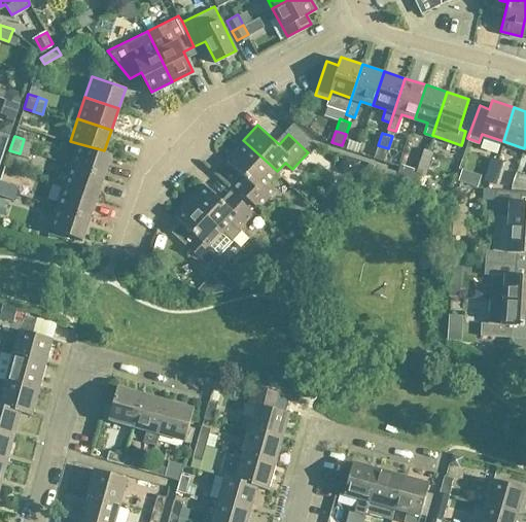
[(24,139),(20,153),(29,157),(33,142),(24,139)]
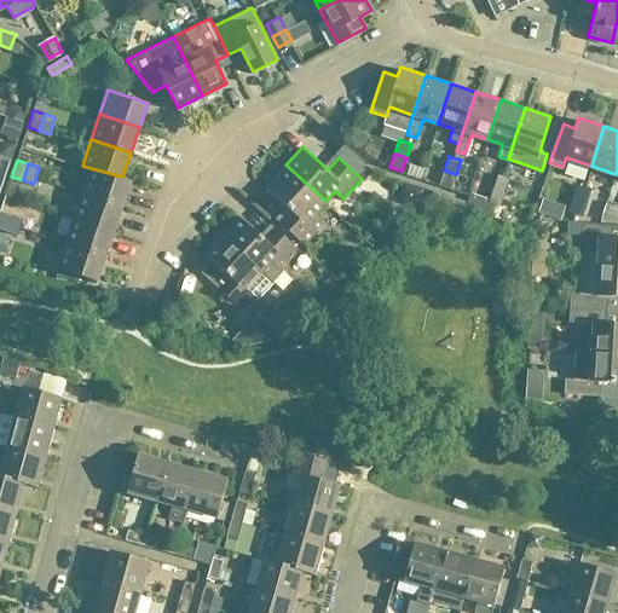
[(290,209),(279,221),(302,242),(323,220),(316,212),(325,201),(286,165),(265,186),(290,209)]
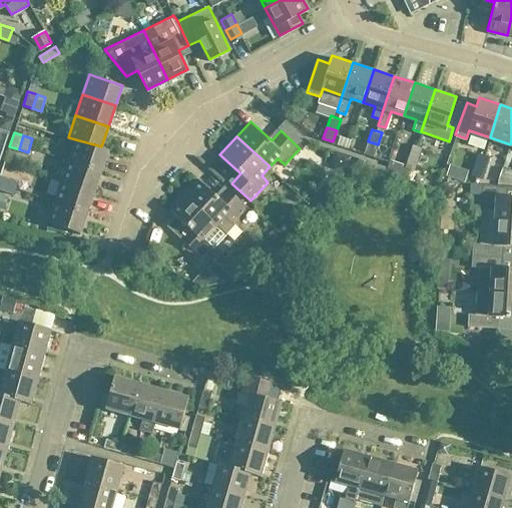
[(101,146),(75,139),(68,159),(101,170),(108,149),(101,146)]
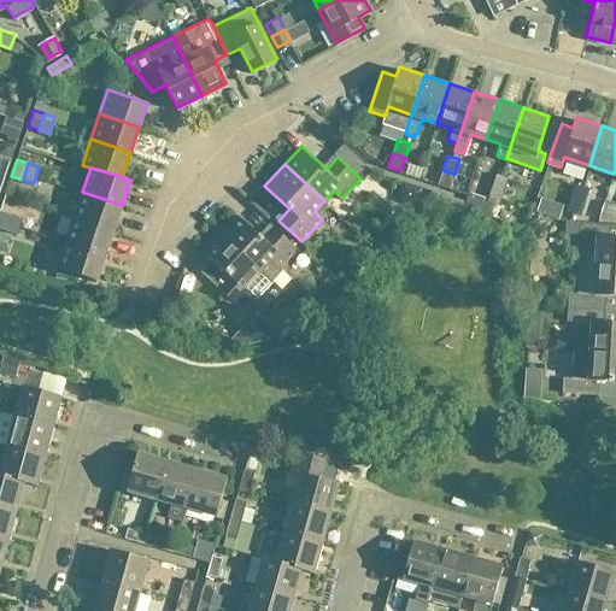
[(438,182),(450,187),(455,174),(443,170),(438,182)]
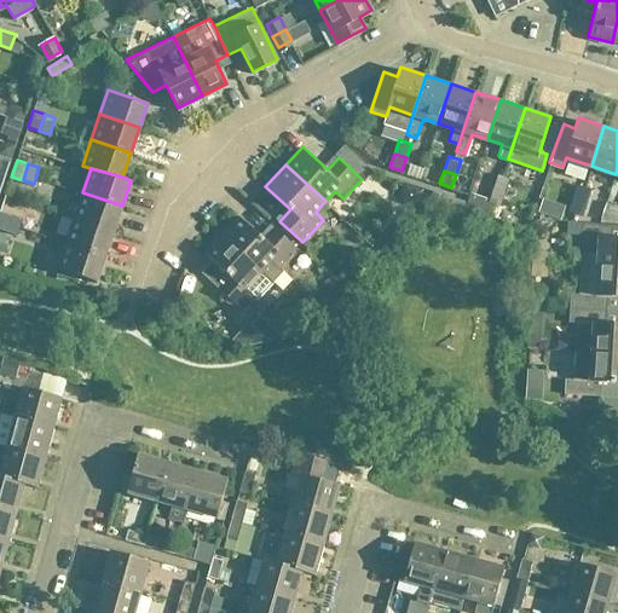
[(494,186),(506,190),(510,177),(497,173),(494,186)]
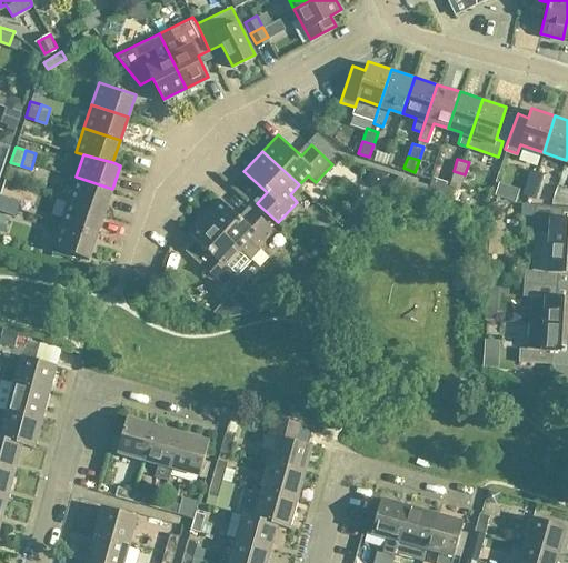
[(540,184),(545,172),(530,168),(527,180),(540,184)]
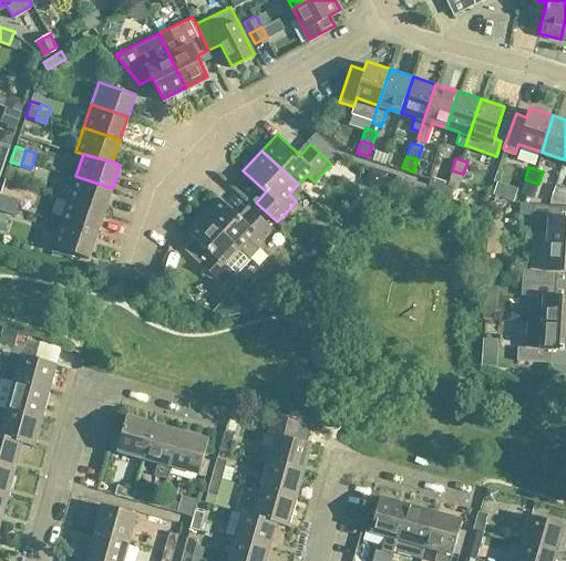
[(463,174),(452,170),(448,183),(459,186),(463,174)]
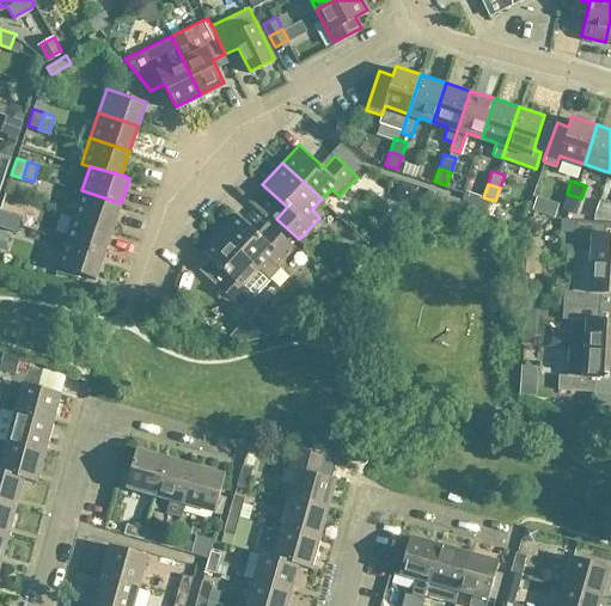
[(459,204),(462,196),(431,185),(429,187),(423,194),(435,197),(459,204)]
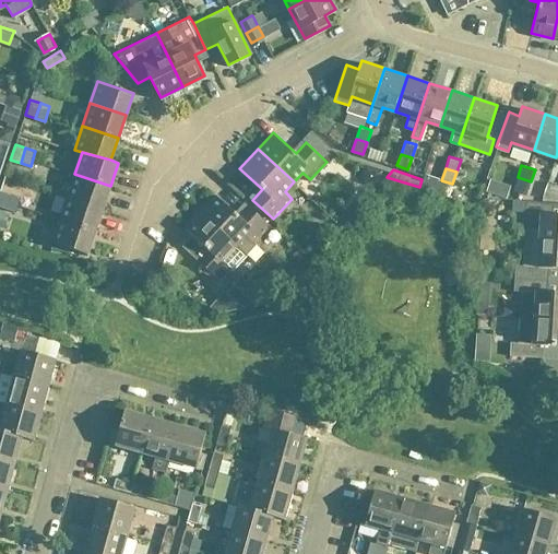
[(110,186),(74,174),(67,197),(103,209),(110,186)]
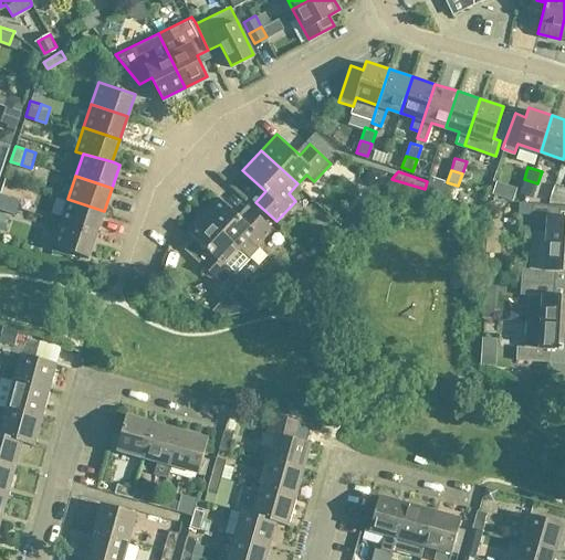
[(28,196),(34,183),(22,177),(16,190),(28,196)]
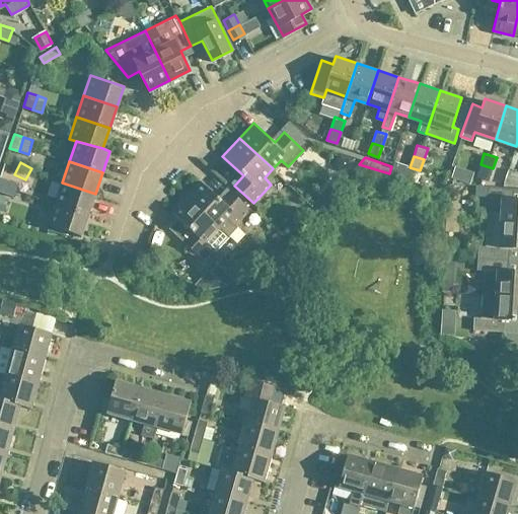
[(476,175),(489,179),(493,168),(481,164),(476,175)]
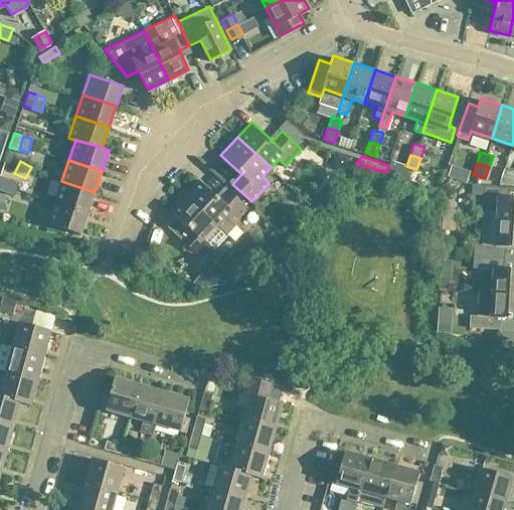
[(0,188),(5,191),(10,177),(0,174),(0,188)]
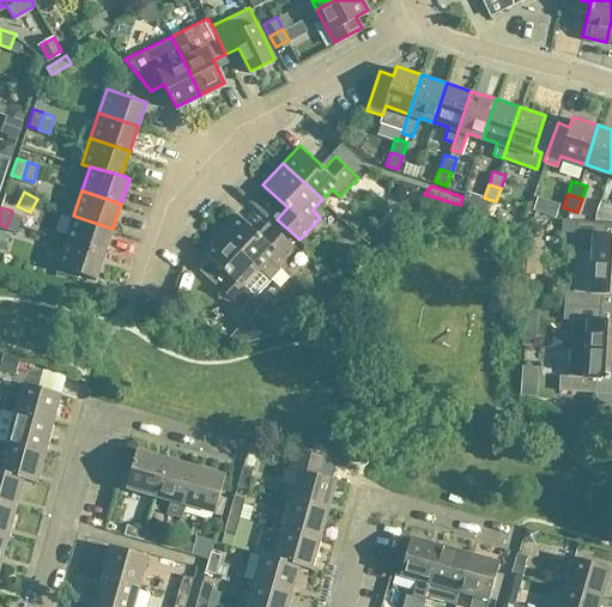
[(12,211),(6,228),(17,230),(22,214),(12,211)]
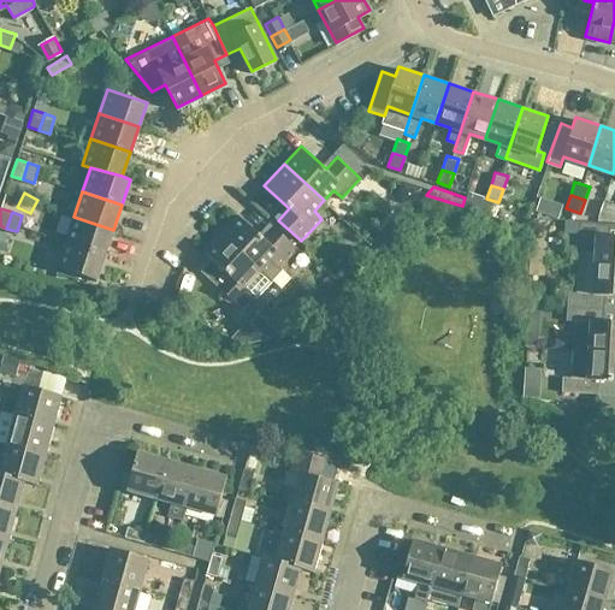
[(262,237),(237,213),(220,232),(272,279),(282,268),(278,266),(296,246),(273,225),(262,237)]
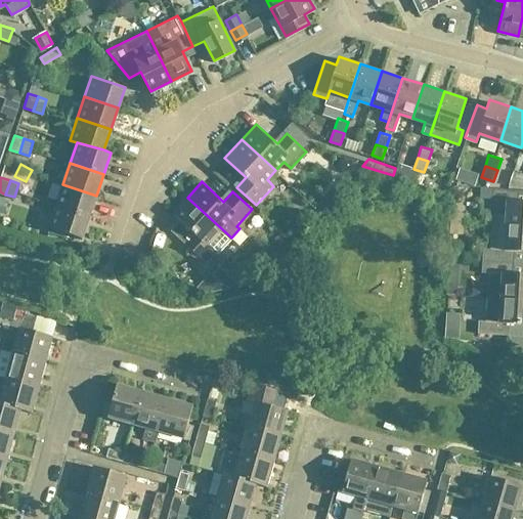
[(96,196),(62,184),(55,205),(89,216),(96,196)]
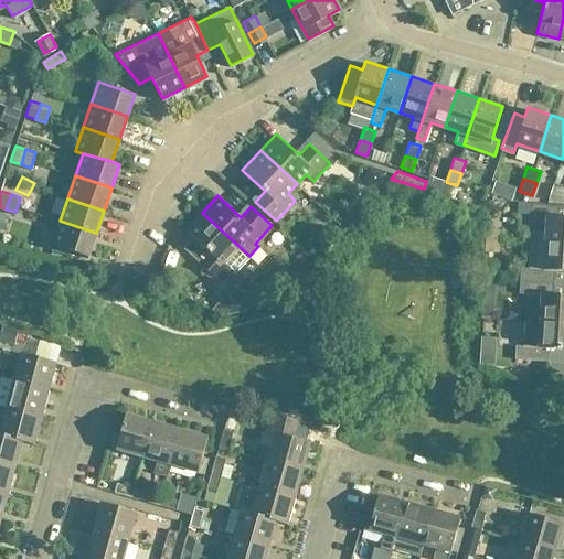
[(518,201),(518,212),(531,212),(531,214),(535,215),(534,229),(531,229),(530,240),(563,243),(563,216),(557,216),(557,203),(518,201)]
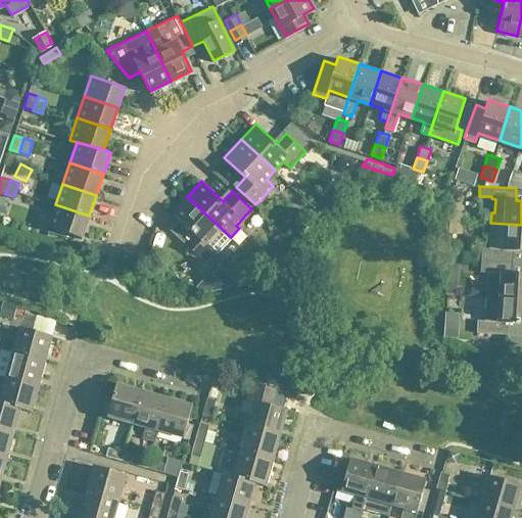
[(194,232),(185,242),(206,262),(215,251),(217,252),(231,237),(187,197),(173,213),(194,232)]
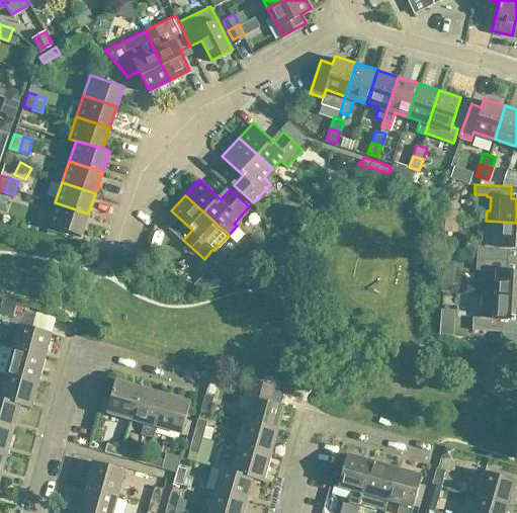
[(88,214),(55,202),(48,224),(81,235),(88,214)]
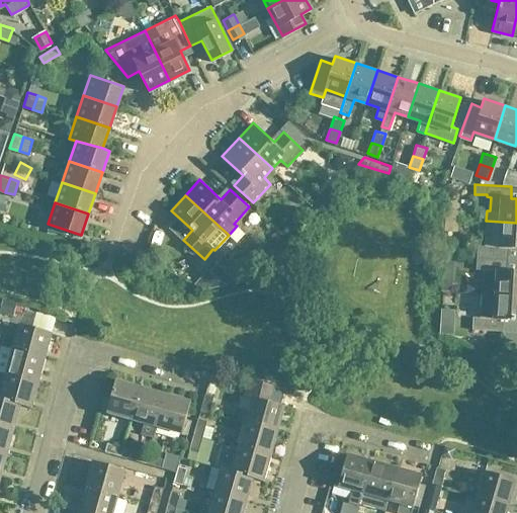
[(445,219),(457,220),(458,208),(446,207),(445,219)]
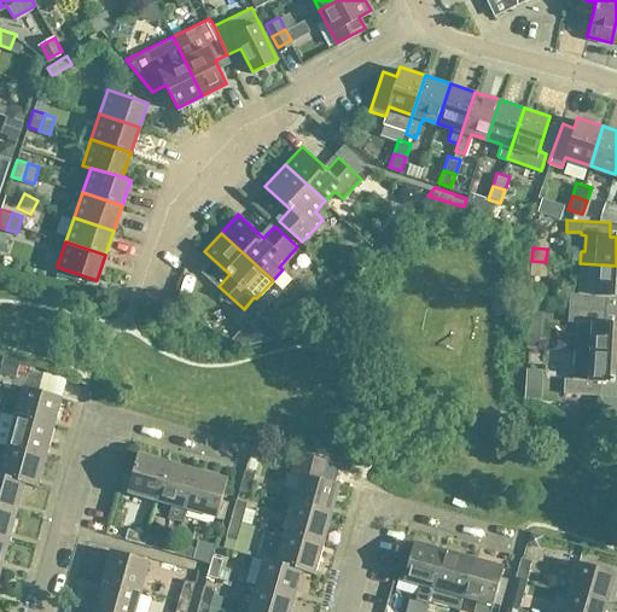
[(546,274),(546,262),(531,261),(530,273),(546,274)]
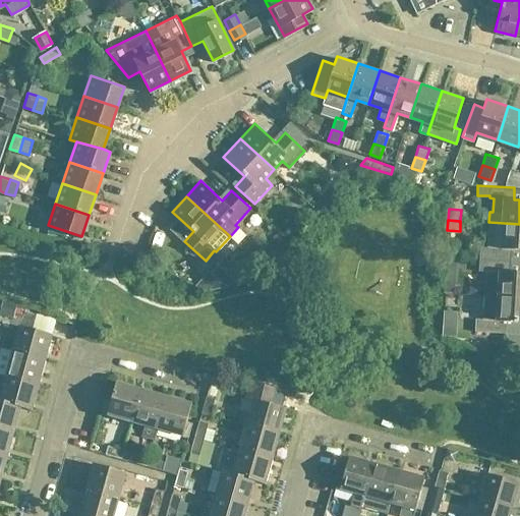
[(479,258),(510,260),(511,248),(519,248),(519,224),(488,222),(487,246),(480,245),(479,258)]
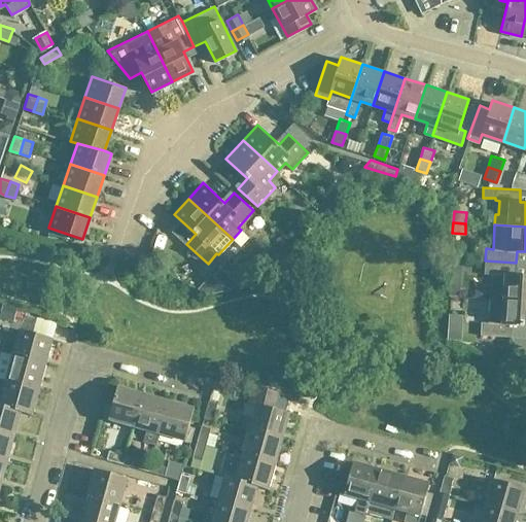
[(516,263),(485,261),(484,273),(491,273),(489,298),(525,300),(525,275),(515,274),(516,263)]
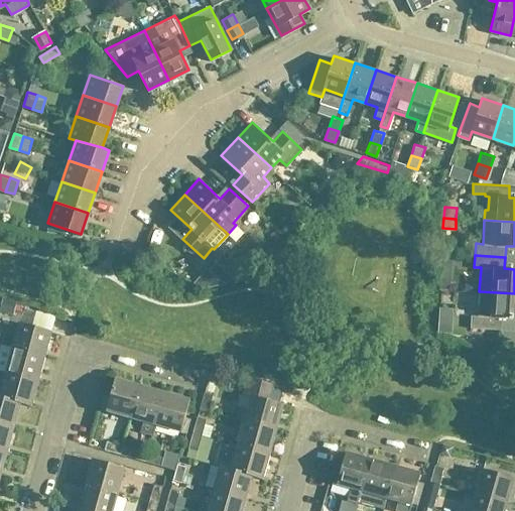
[(222,281),(229,278),(231,275),(222,270),(218,277),(207,267),(195,281),(204,286),(222,281)]
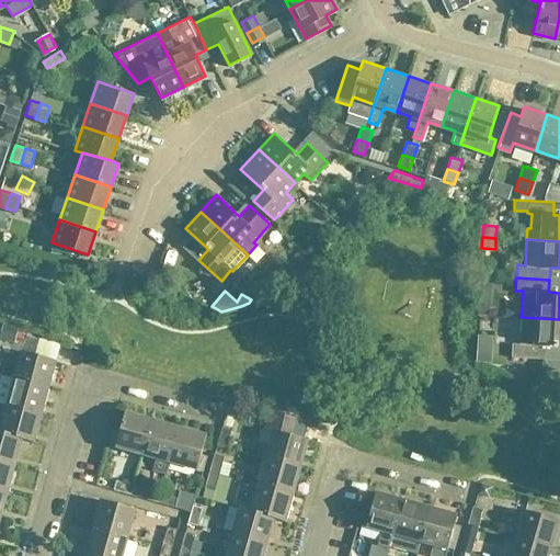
[(559,319),(521,317),(520,342),(512,342),(511,355),(544,358),(545,344),(559,345),(559,319)]
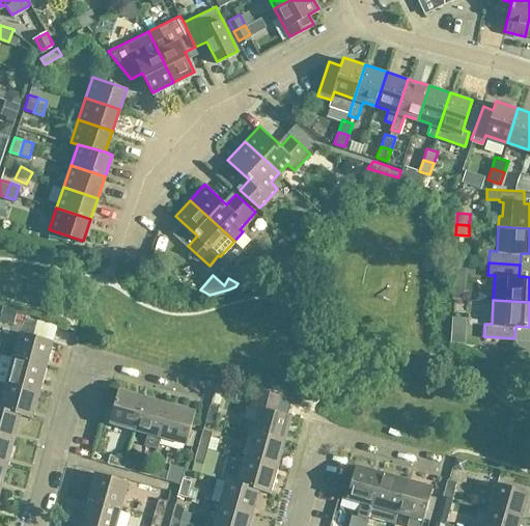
[(487,319),(489,304),(462,304),(461,319),(487,319)]
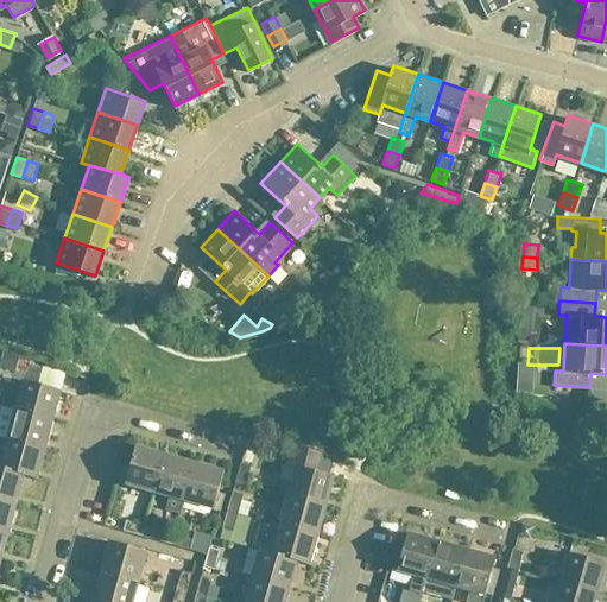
[(14,407),(52,417),(59,390),(23,379),(18,393),(6,390),(1,404),(14,407)]
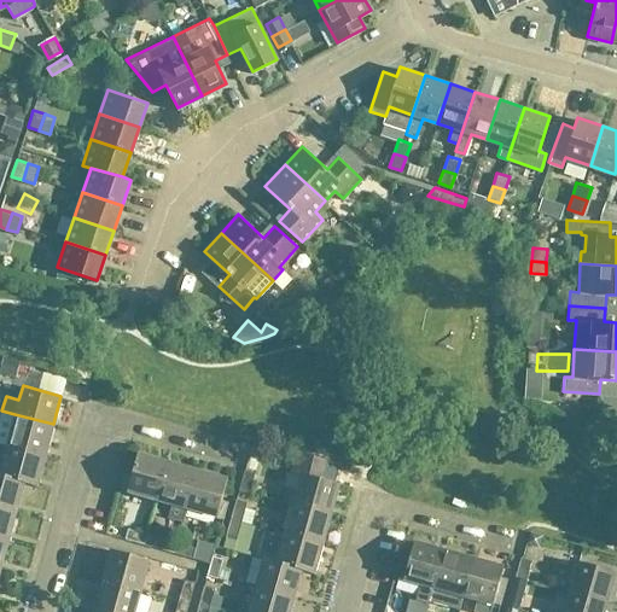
[(45,454),(53,424),(15,414),(1,411),(0,409),(0,411),(0,441),(6,443),(45,454)]
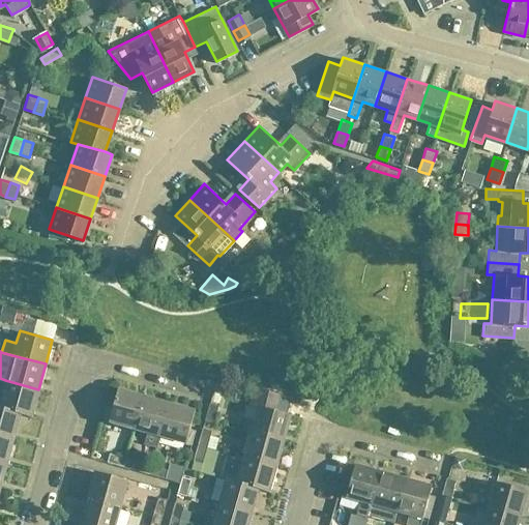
[(38,389),(5,380),(0,398),(0,405),(21,412),(30,415),(38,389)]
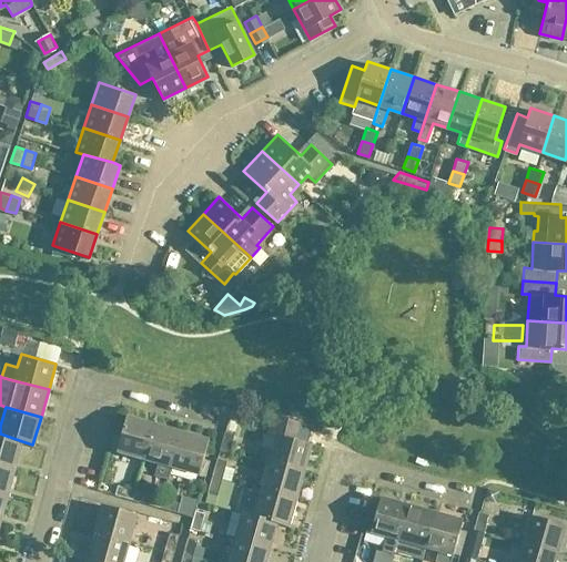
[(270,461),(304,471),(312,443),(299,439),(303,421),(273,412),(267,432),(276,435),(273,449),(264,447),(261,459),(270,461)]
